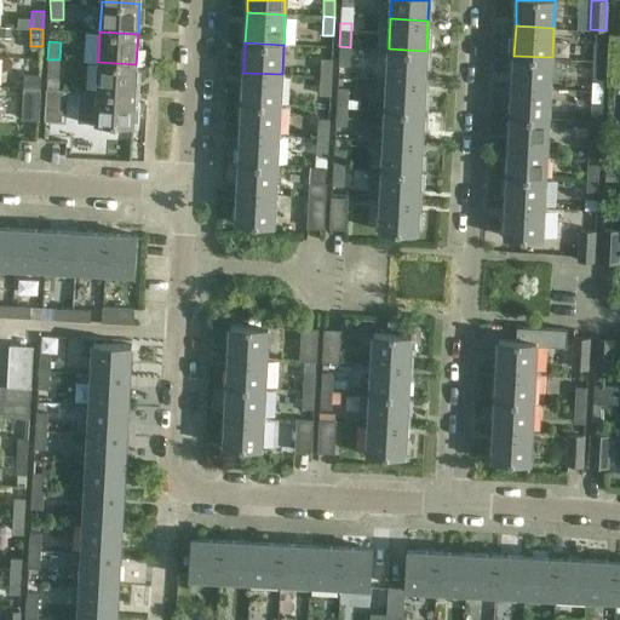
[(607,44),(593,42),(593,59),(606,61),(607,44)]
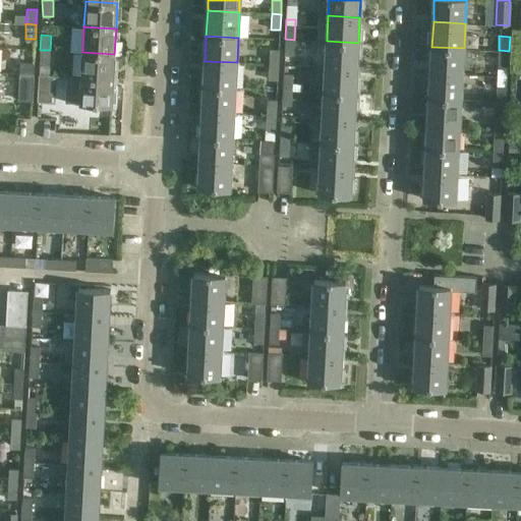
[(284,56),(293,56),(294,40),(285,39),(284,56)]
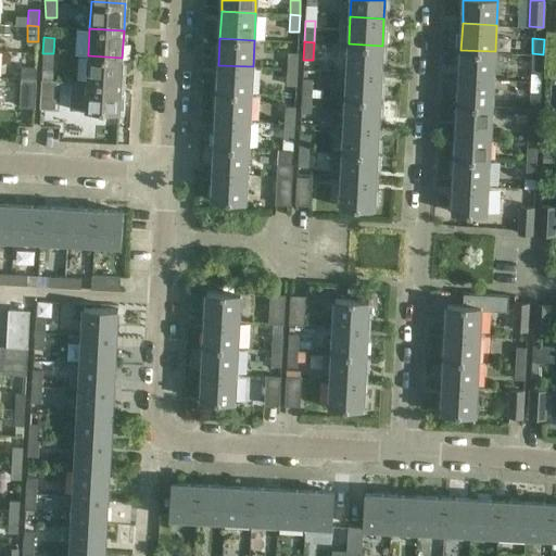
[(349,43),(348,71),(381,73),(382,46),(349,43)]
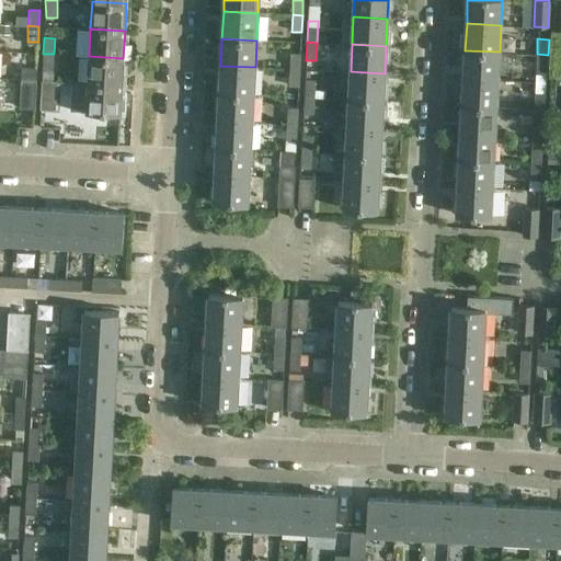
[(497,79),(500,52),(465,50),(464,77),(497,79)]
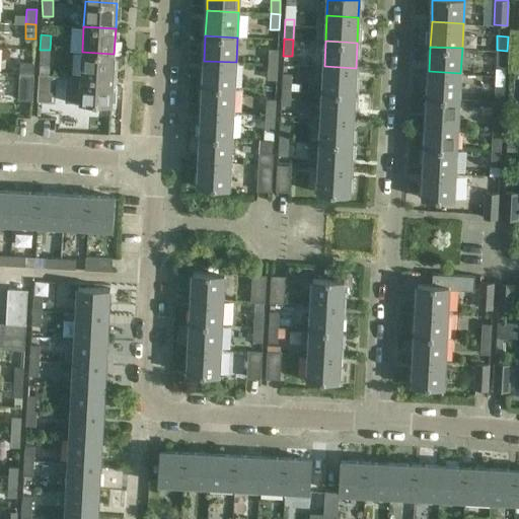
[(40,66),(50,66),(50,50),(40,50),(40,66)]
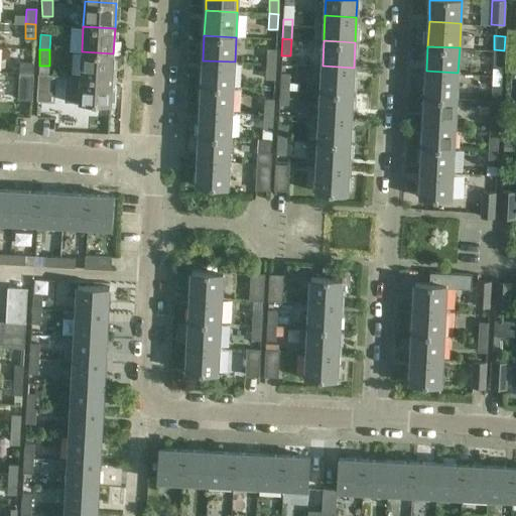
[(276,49),(267,49),(266,63),(275,63),(276,49)]
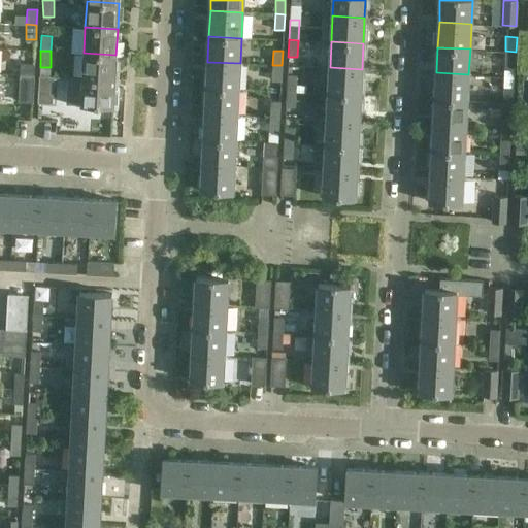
[(504,67),(515,67),(516,52),(505,51),(504,67)]
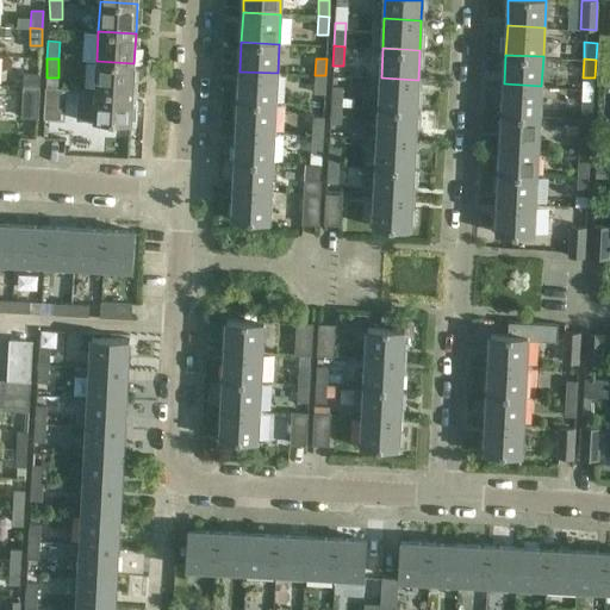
[(97,61),(95,91),(132,93),(134,63),(97,61)]
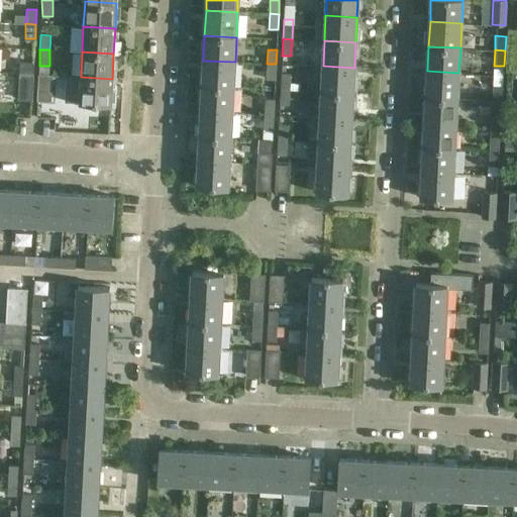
[(233,87),(235,62),(203,61),(202,85),(233,87)]
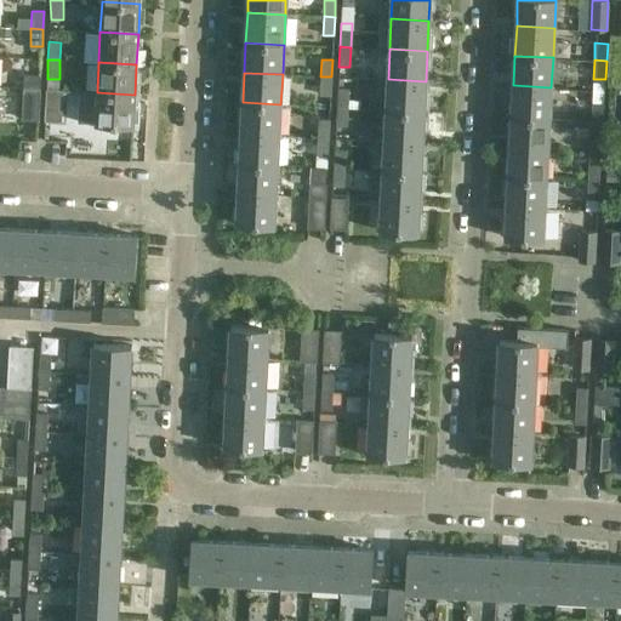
[(23,89),(39,89),(40,77),(24,75),(23,89)]
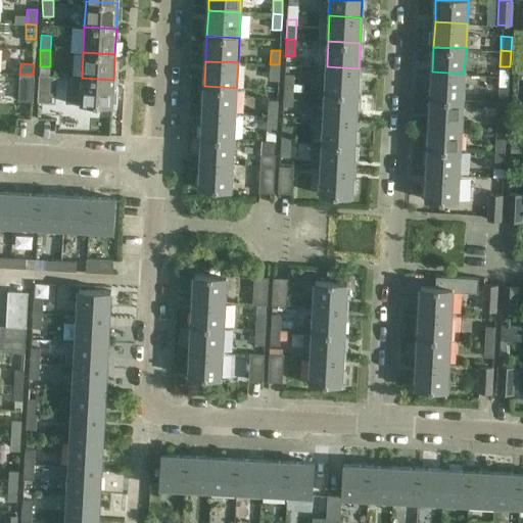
[(269,81),(278,81),(279,64),(270,64),(269,81)]
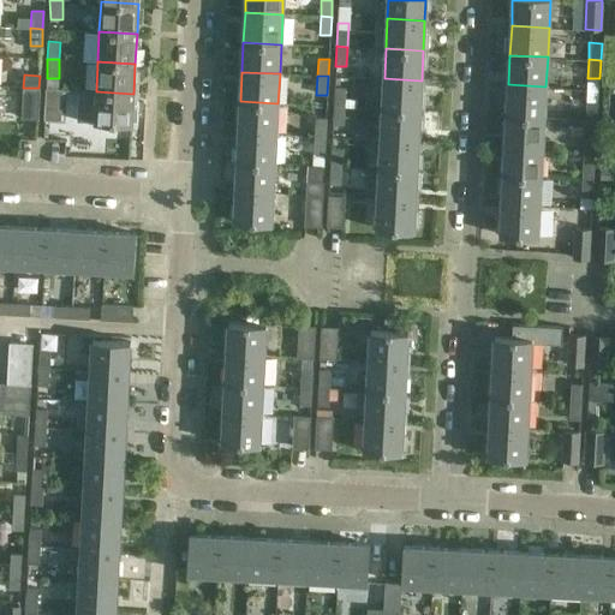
[(384,78),(382,108),(419,111),(422,81),(384,78)]
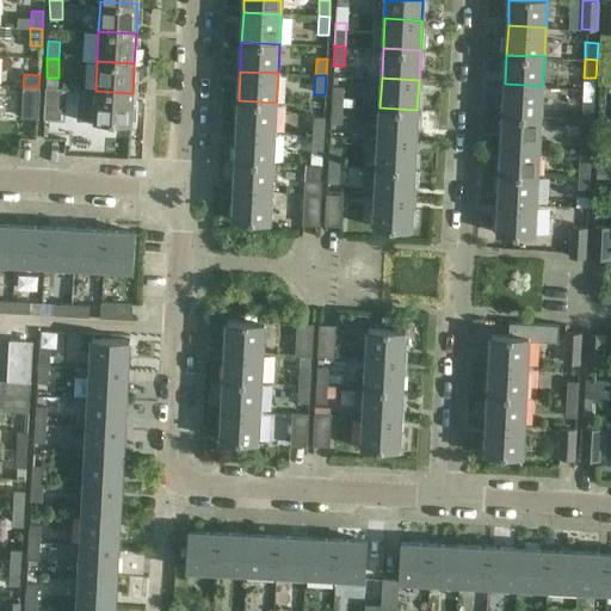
[(541,116),(542,86),(505,84),(504,113),(541,116)]
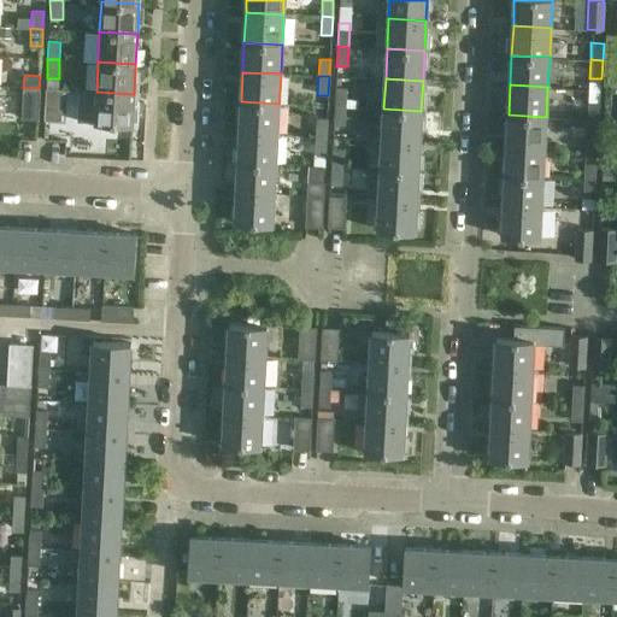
[(39,88),(23,88),(22,118),(37,119),(39,88)]
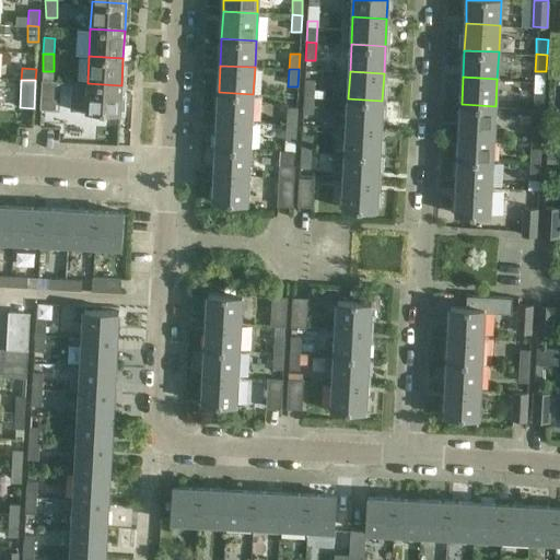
[(56,81),(42,81),(41,108),(55,109),(56,81)]
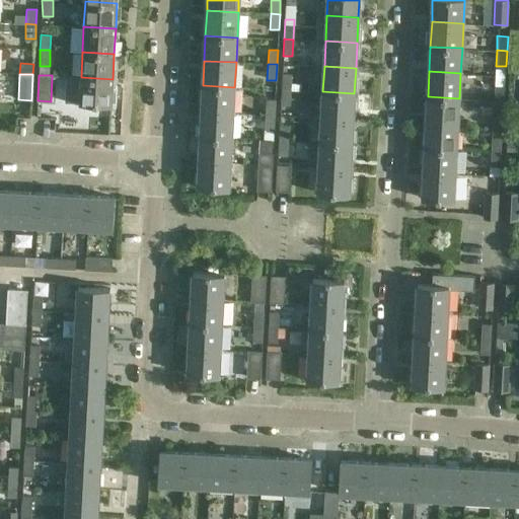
[(292,76),(282,75),(281,89),(291,89),(292,76)]
